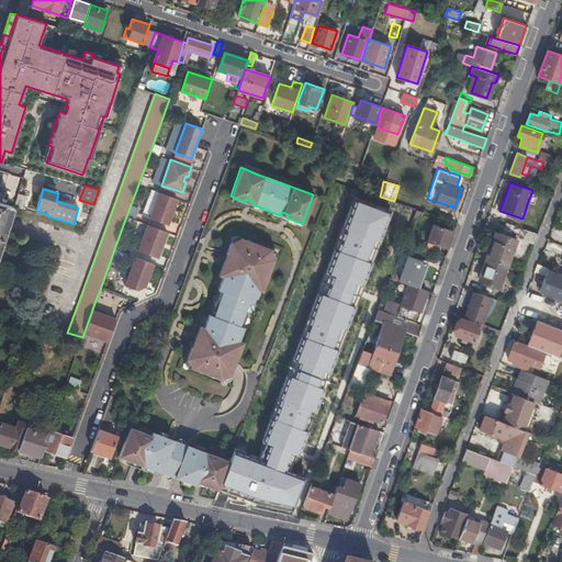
[(532,190),(528,201),(534,203),(538,192),(532,190)]
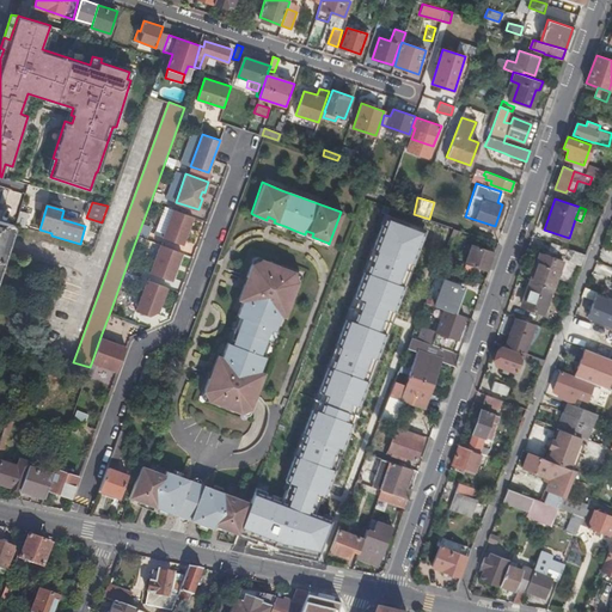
[(183,244),(193,215),(173,208),(163,237),(183,244)]
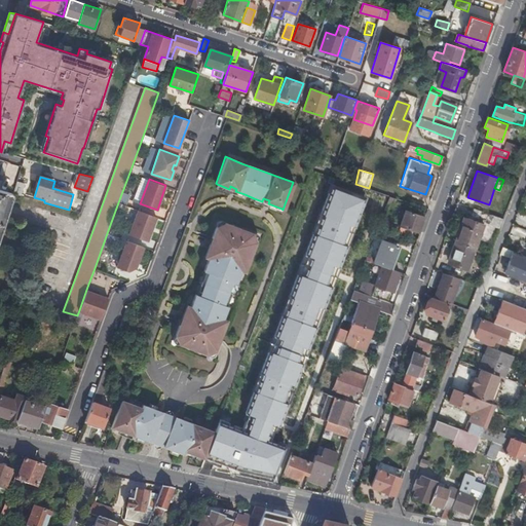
[(16,181),(12,192),(21,195),(25,183),(16,181)]
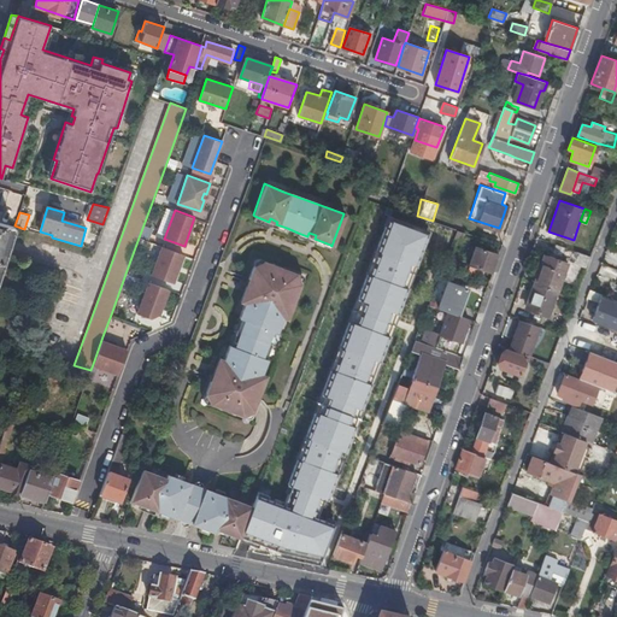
[(428,225),(391,212),(294,475),(272,466),(256,515),(334,544),(353,492),(333,485),(428,225)]
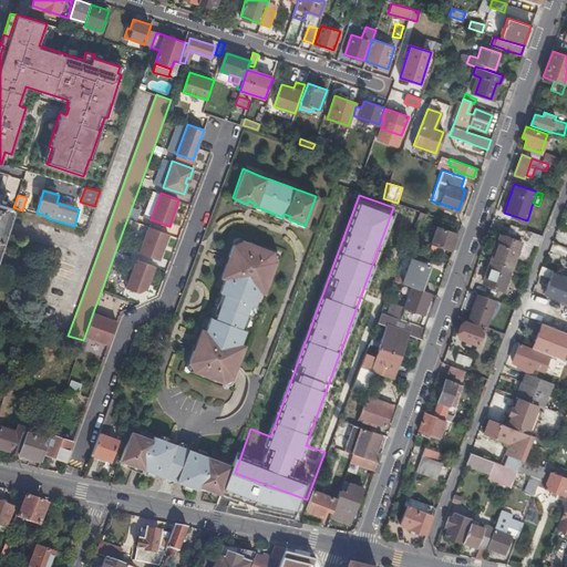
[(247,204),(234,198),(233,202),(249,208),(263,213),(264,209),(254,206),(255,204),(248,200),(247,204)]
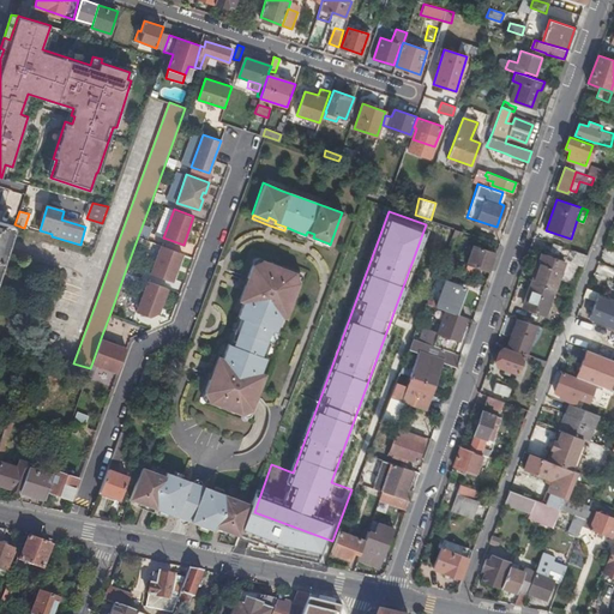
[(0,269),(14,226),(0,221),(0,269)]
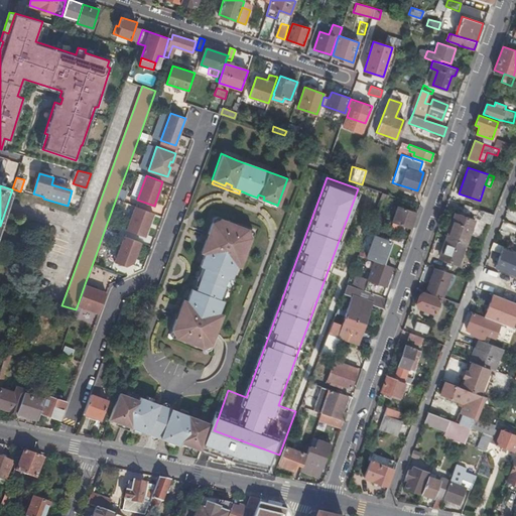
[(275,208),(276,205),(263,200),(264,197),(258,195),(257,198),(249,195),(248,198),(259,202),(269,206),(275,208)]
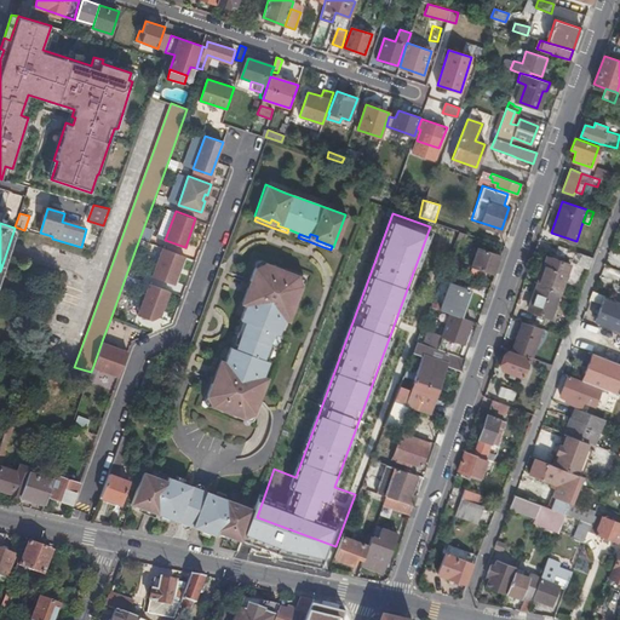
[(181,265),(184,254),(162,247),(151,275),(174,283),(178,273),(176,273),(178,265),(181,265)]
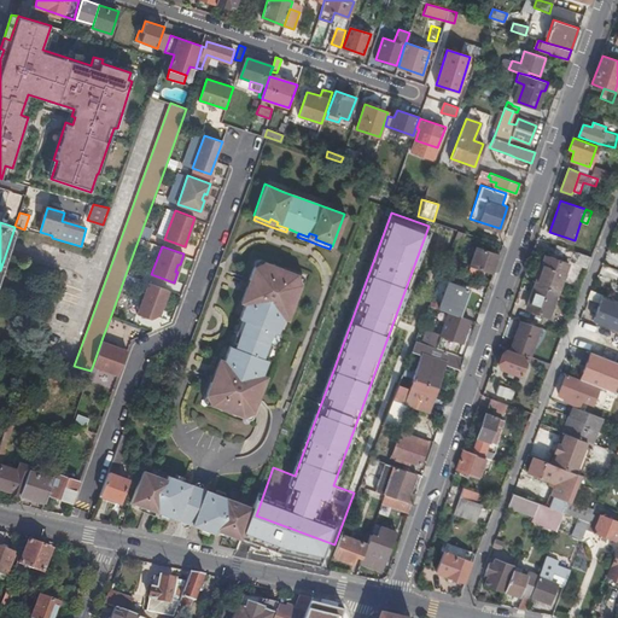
[(477,246),(471,266),(479,269),(491,273),(499,255),(477,246)]
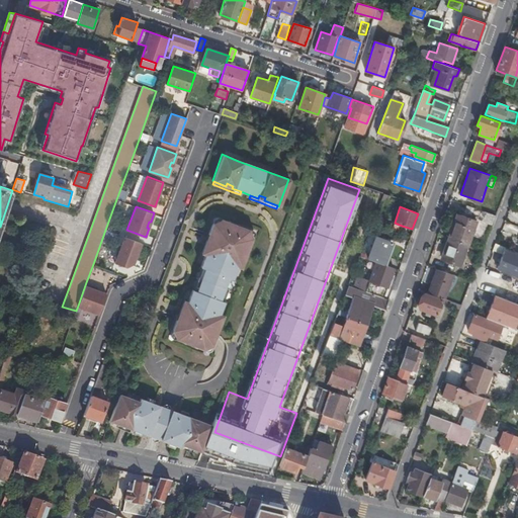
[(496,216),(485,211),(483,217),(494,221),(495,218),(496,216)]
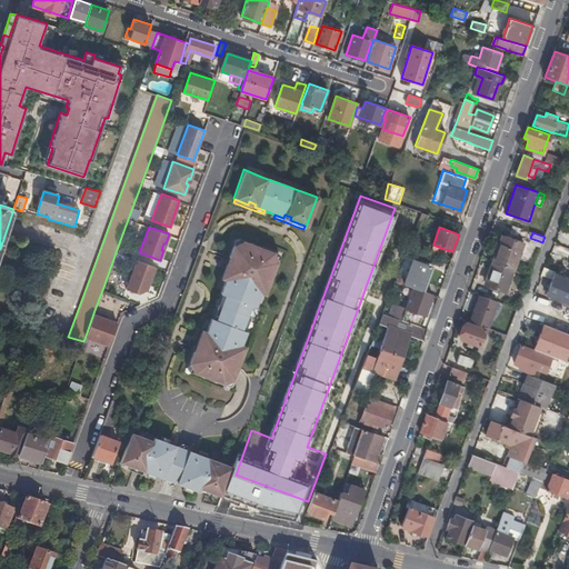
[(502,235),(492,262),(513,270),(523,242),(502,235)]
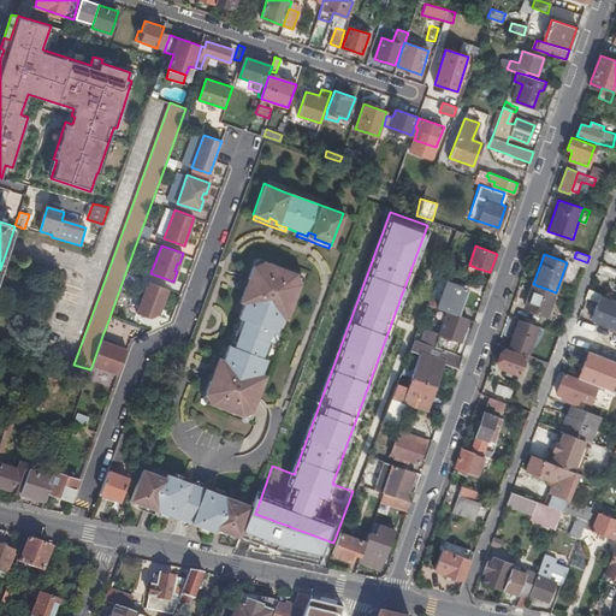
[(296,296),(300,284),(295,273),(264,261),(254,265),(249,278),(252,279),(244,301),(246,302),(240,318),(242,318),(244,319),(235,345),(231,344),(230,343),(224,357),(223,357),(213,379),(211,378),(206,390),(206,391),(211,402),(242,414),(253,409),(254,409),(256,401),(259,396),(254,395),(262,372),(261,372),(267,357),(266,356),(261,355),(272,330),(276,331),(277,331),(283,317),(284,317),(292,295),(296,296)]
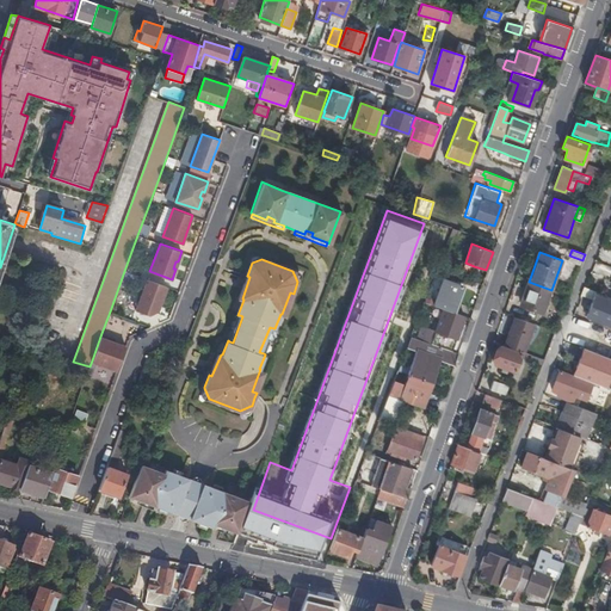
[(474,266),(466,263),(462,270),(471,273),(474,266)]
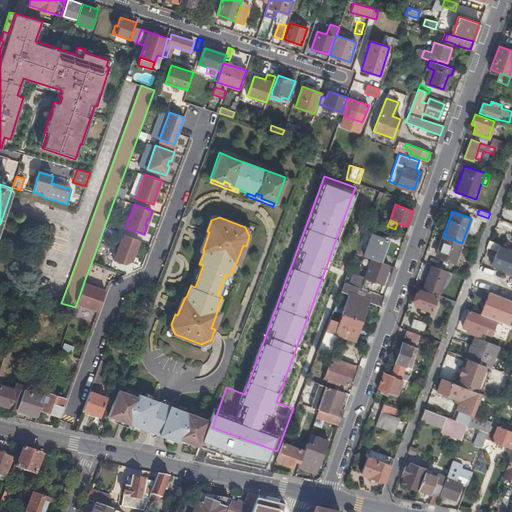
[(209,232),(207,231),(205,235),(200,249),(203,250),(209,232)]
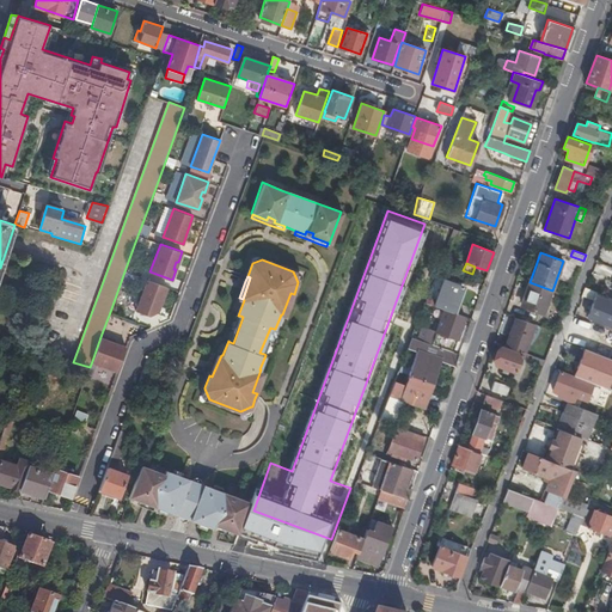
[(159,311),(167,286),(147,279),(136,310),(150,314),(159,311)]
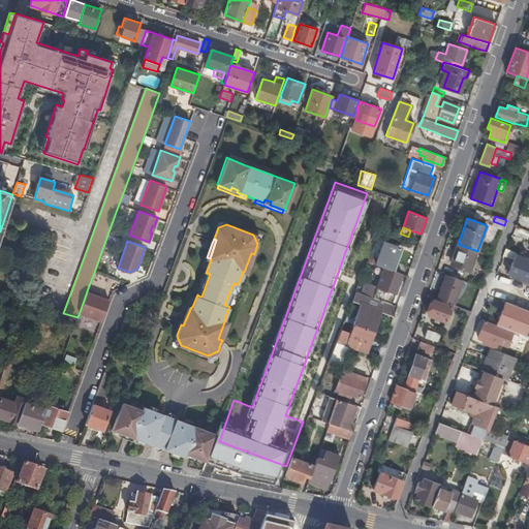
[(383,268),(392,270),(399,247),(383,242),(375,265),(383,268)]
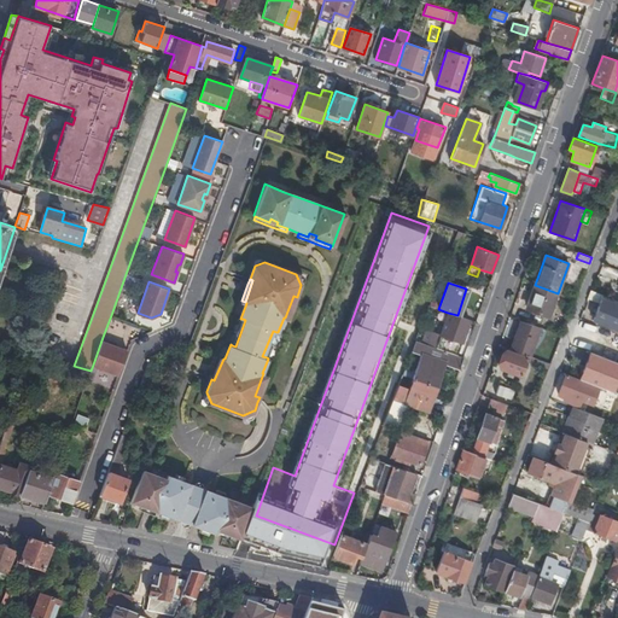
[(558,293),(535,285),(531,296),(534,297),(529,310),(548,316),(558,293)]
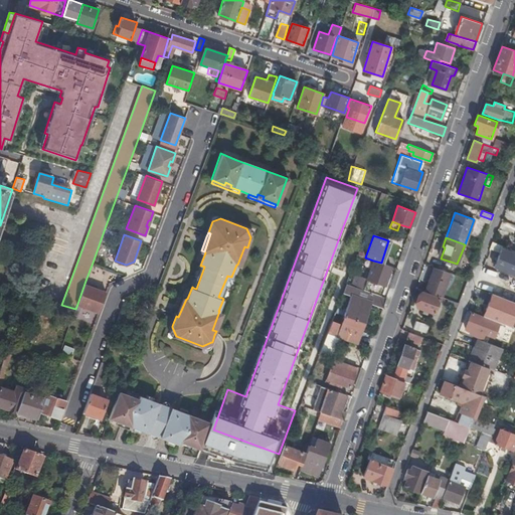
[(503,245),(493,241),(491,246),(501,250),(502,249),(503,245)]
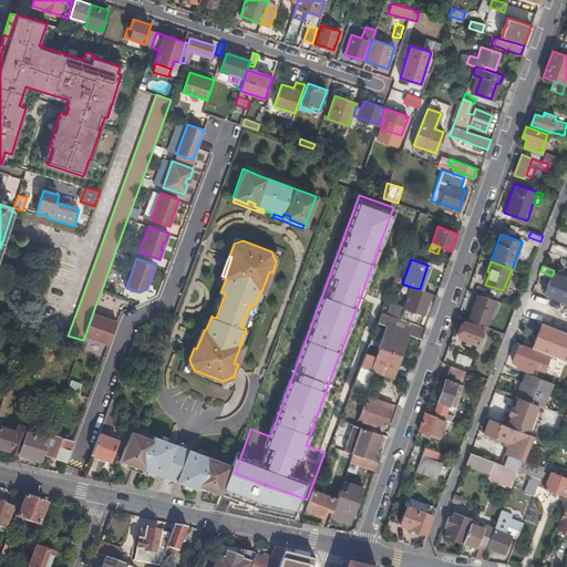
[(271,276),(272,272),(269,271),(261,291),(265,292),(271,276)]
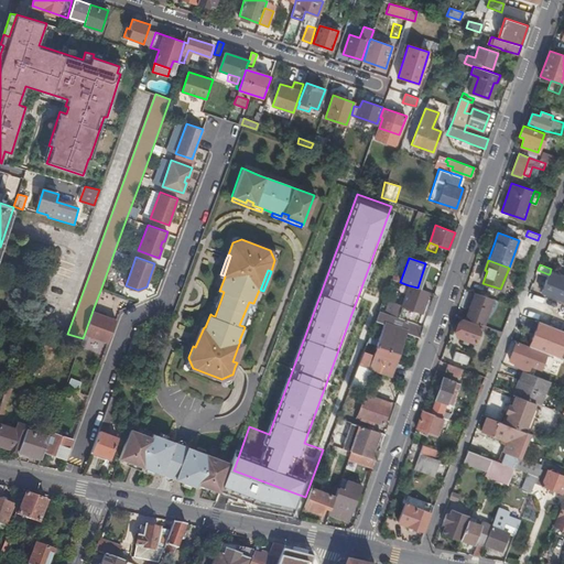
[(545,282),(563,289),(563,278),(550,273),(549,274),(545,282)]
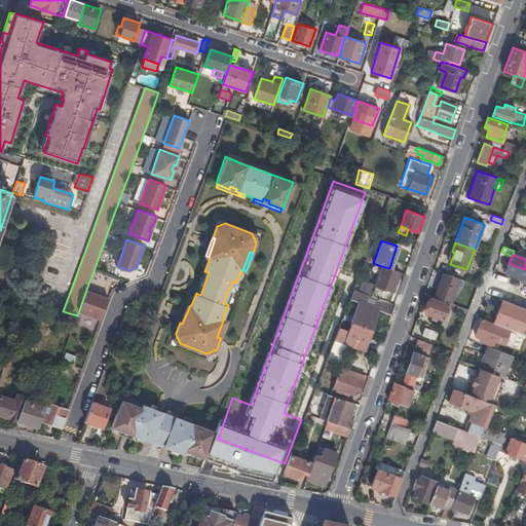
[(525,269),(509,263),(508,262),(505,265),(508,266),(505,272),(525,279),(525,278),(525,269)]
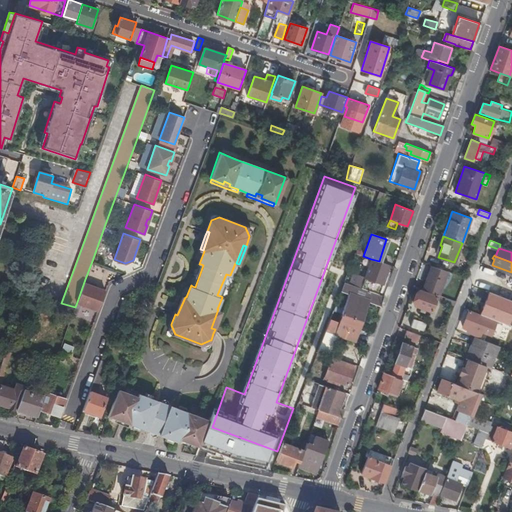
[(378,294),(389,265),(379,261),(371,259),(364,277),(351,273),(347,283),(378,294)]
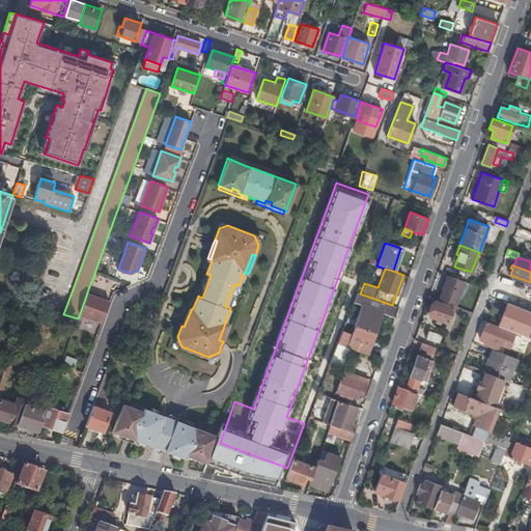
[(211,275),(208,274),(199,297),(202,298),(211,275)]
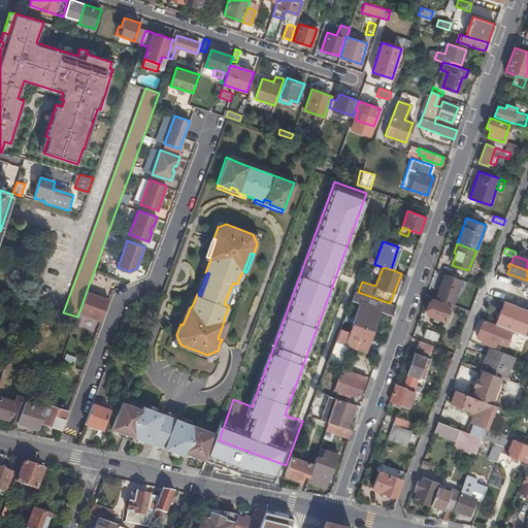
[(440,290),(437,299),(453,304),(456,294),(460,283),(461,279),(446,274),(440,290)]
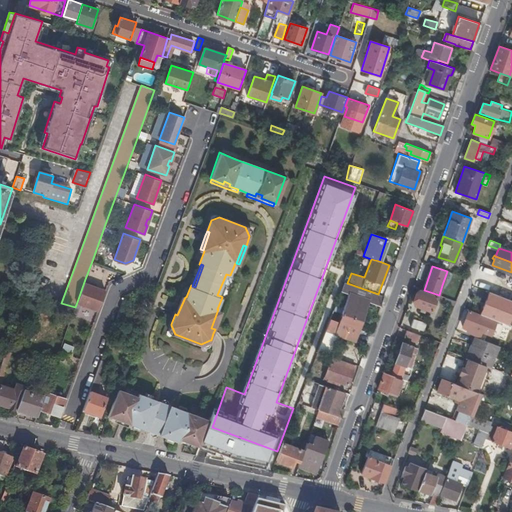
[(497,276),(490,273),(486,283),(493,285),(497,276)]
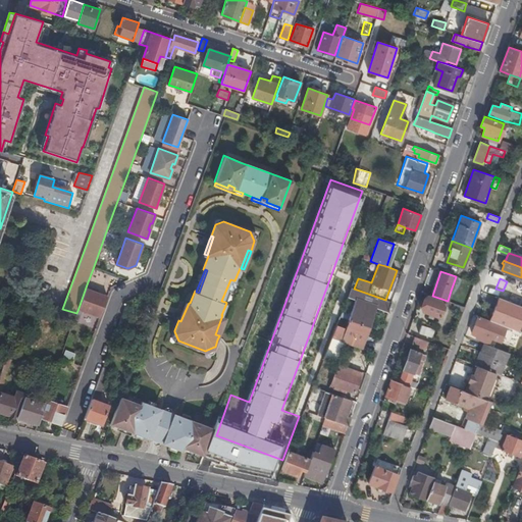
[(221,301),(225,302),(233,280),(230,279),(221,301)]
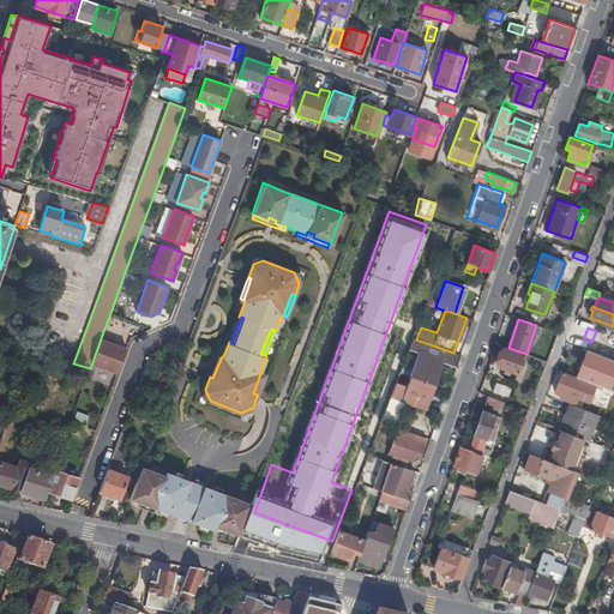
[(92,362),(118,372),(126,347),(110,341),(112,338),(102,335),(92,362)]
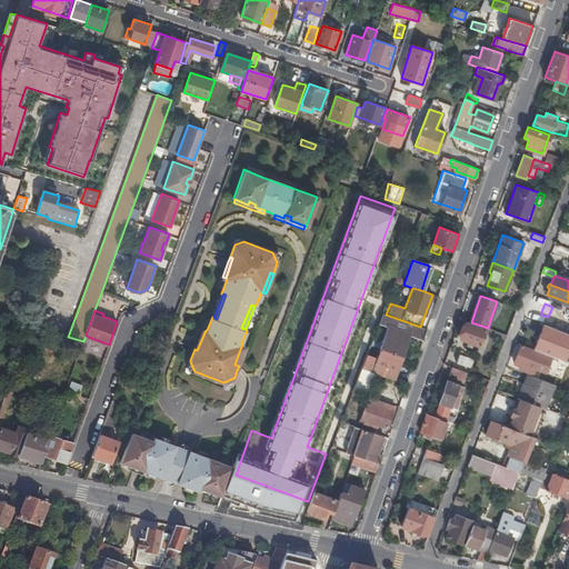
[(379,322),(382,313),(375,310),(371,322),(378,325),(379,322)]
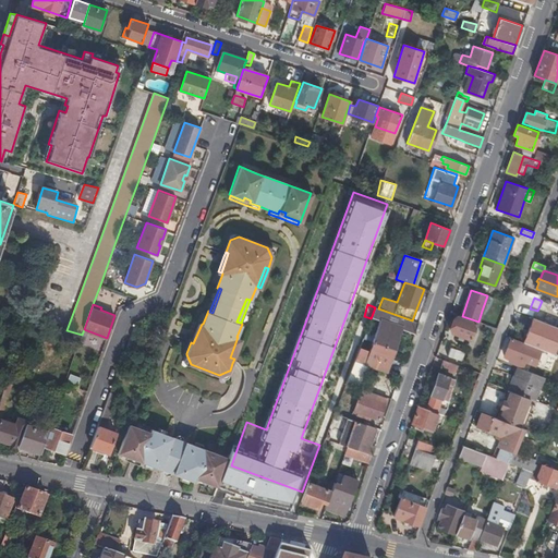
[(414,334),(419,323),(412,320),(378,308),(375,307),(372,316),(380,319),(375,334),(372,341),(395,350),(401,329),(414,334)]
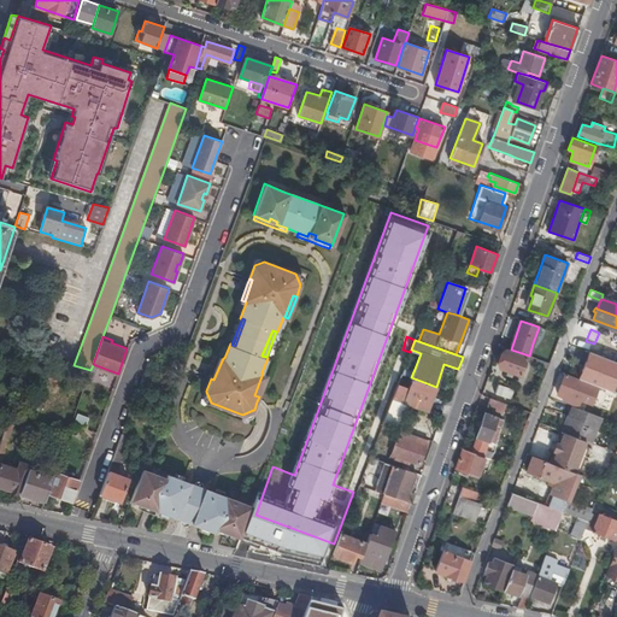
[(527,357),(506,350),(499,368),(521,375),(527,357)]
